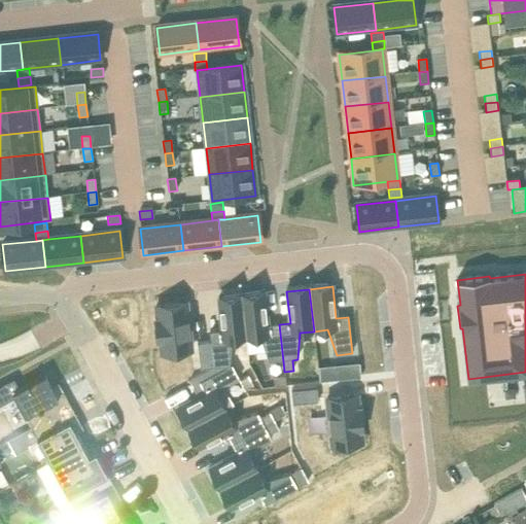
[(264,294),(241,297),(246,338),(260,337),(269,362),(283,361),(279,324),(268,325),(264,294)]
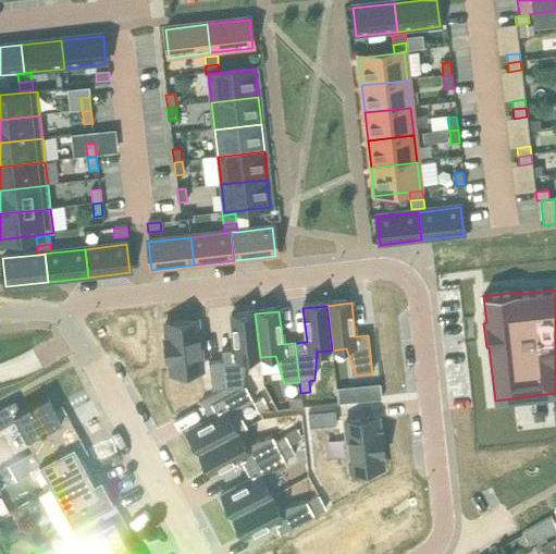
[(234,349),(221,352),(223,361),(223,362),(225,390),(242,388),(243,388),(246,358),(260,357),(255,314),(231,317),(234,349)]
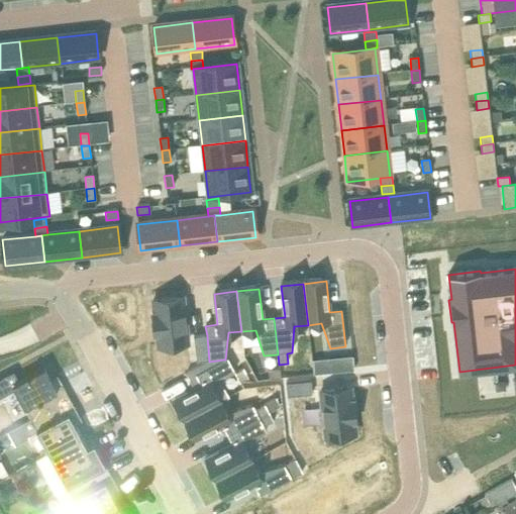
[(183,299),(152,302),(153,314),(152,314),(155,334),(156,334),(158,346),(188,342),(183,299)]
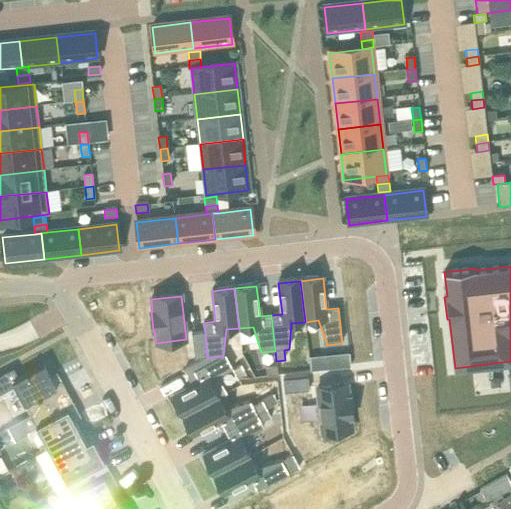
[(205,333),(192,334),(194,359),(207,358),(205,333)]
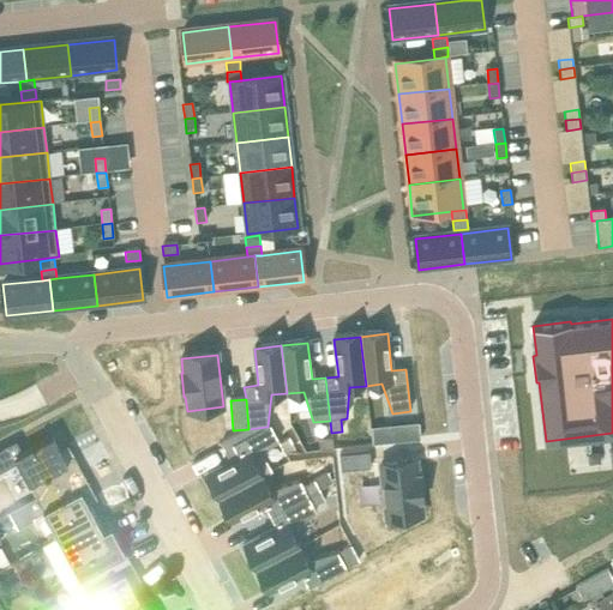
[(418,424),(390,427),(391,444),(396,442),(420,440),(419,424),(418,424)]
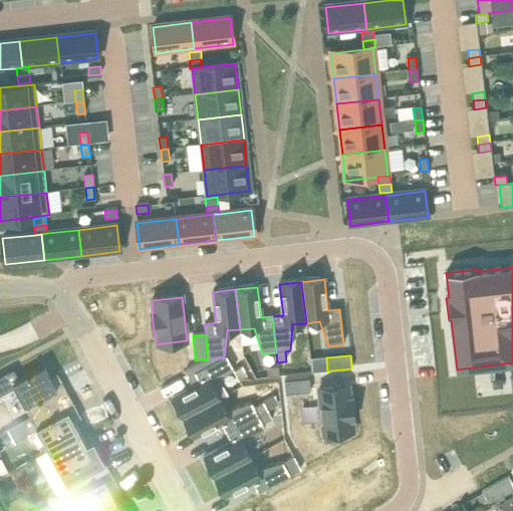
[(193,387),(172,398),(183,418),(219,399),(221,398),(227,395),(227,394),(220,380),(233,369),(226,356),(225,356),(224,357),(223,357),(207,359),(185,371),(185,372),(187,376),(195,372),(200,382),(193,387)]
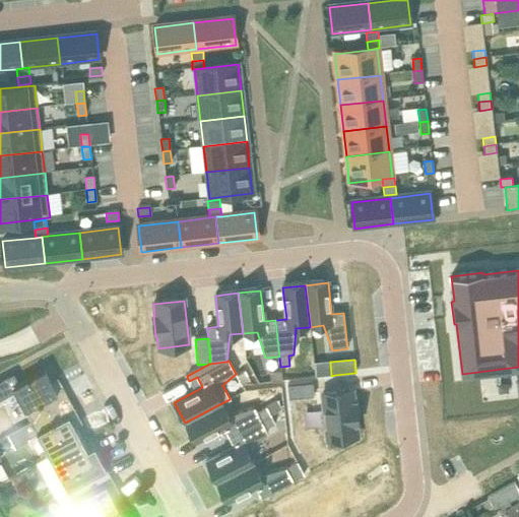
[(0,402),(15,394),(30,424),(70,402),(57,379),(51,383),(44,371),(19,384),(14,375),(0,382),(0,402)]
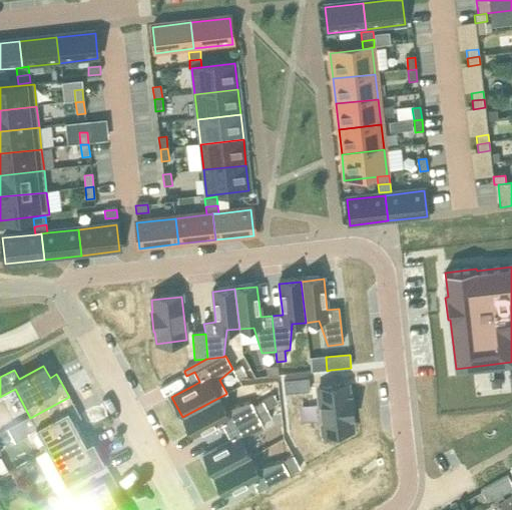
[(241,366),(232,371),(238,381),(246,376),(241,366)]
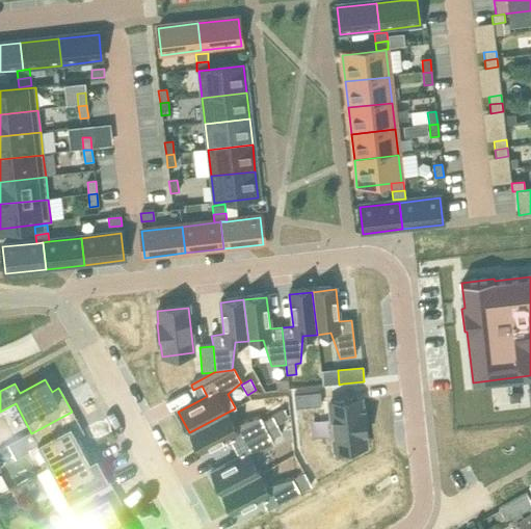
[(287,380),(276,381),(277,391),(288,390),(287,380)]
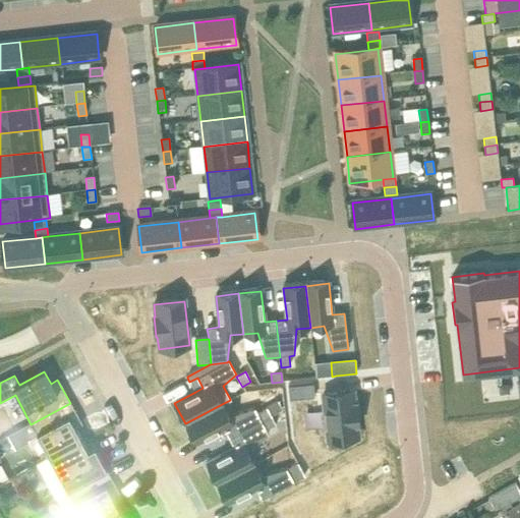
[(288,388),(287,388),(289,400),(314,398),(314,397),(313,385),(288,388)]
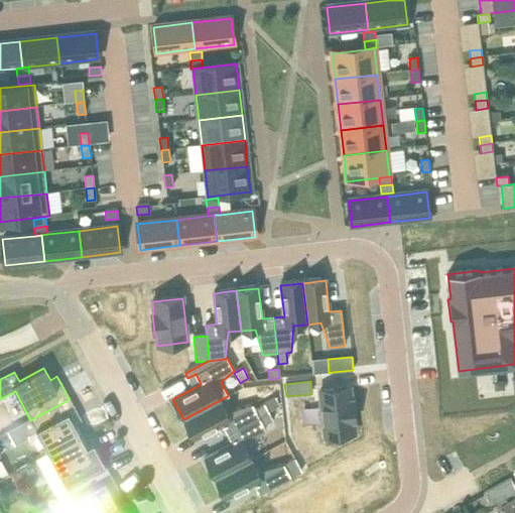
[(350,388),(319,392),(324,436),(355,432),(354,420),(355,420),(353,400),(352,401),(350,388)]
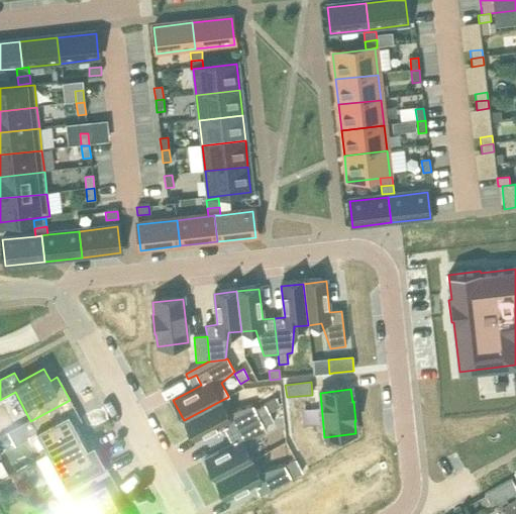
[(275,399),(265,405),(265,406),(269,413),(280,407),(275,399)]
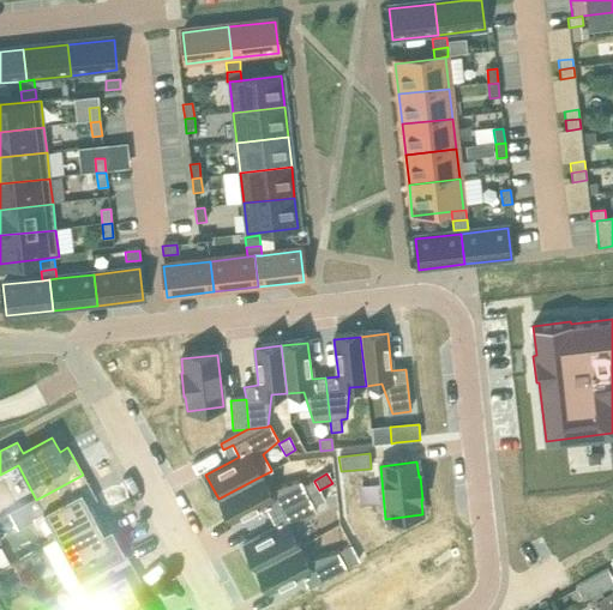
[(36,500),(8,514),(17,531),(35,521),(32,519),(44,513),(49,523),(38,527),(48,544),(58,539),(96,519),(89,506),(97,502),(83,475),(36,500)]
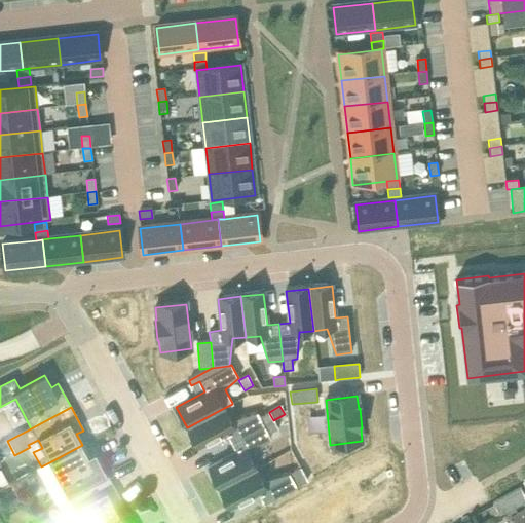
[(224,408),(187,427),(198,449),(226,434),(231,443),(264,426),(260,417),(257,413),(256,413),(230,420),(224,408)]
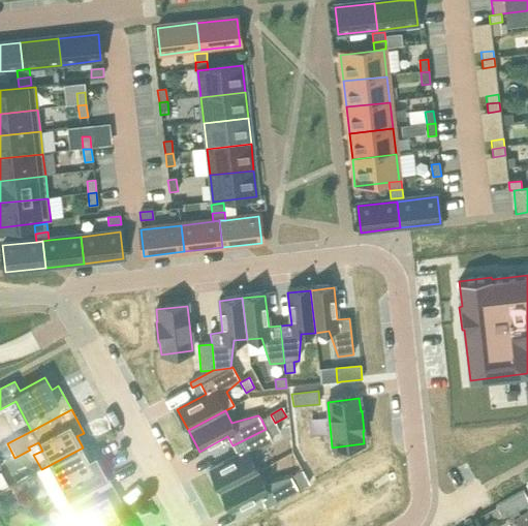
[(271,414),(261,420),(266,429),(275,424),(275,423),(271,415),(271,414)]
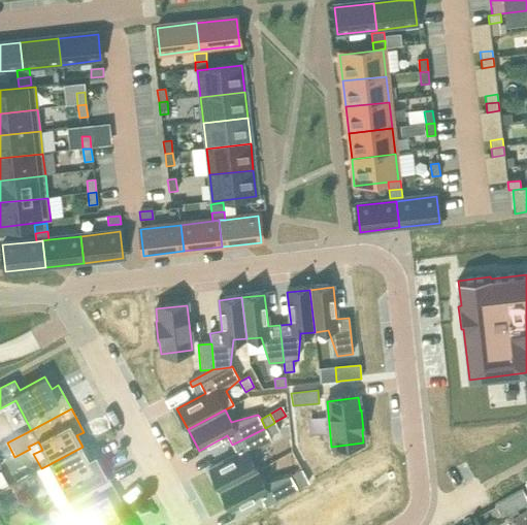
[(274,423),(265,428),(269,435),(278,431),(278,430),(274,423)]
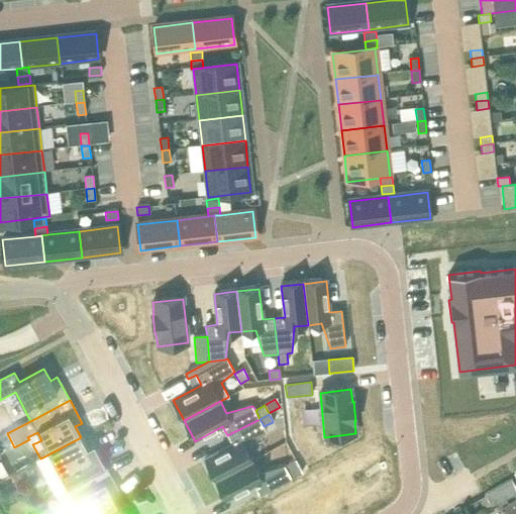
[(232,444),(205,459),(216,480),(252,460),(246,448),(266,431),(264,426),(260,419),(227,435),(232,444)]
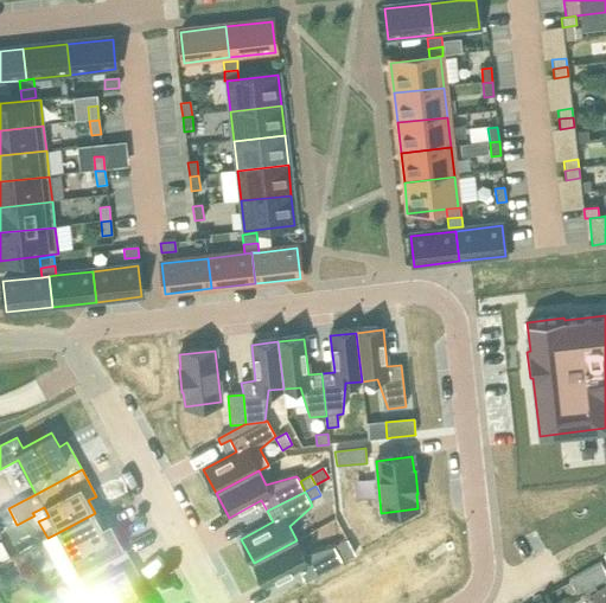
[(95,513),(57,533),(80,573),(125,549),(110,523),(102,527),(95,513)]
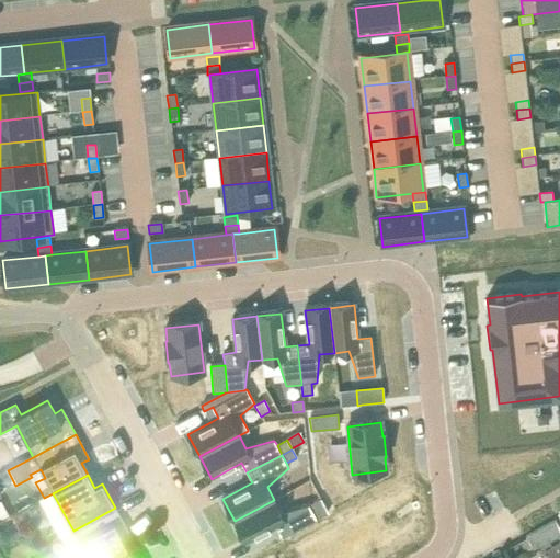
[(311,480),(303,485),(308,496),(317,491),(311,480)]
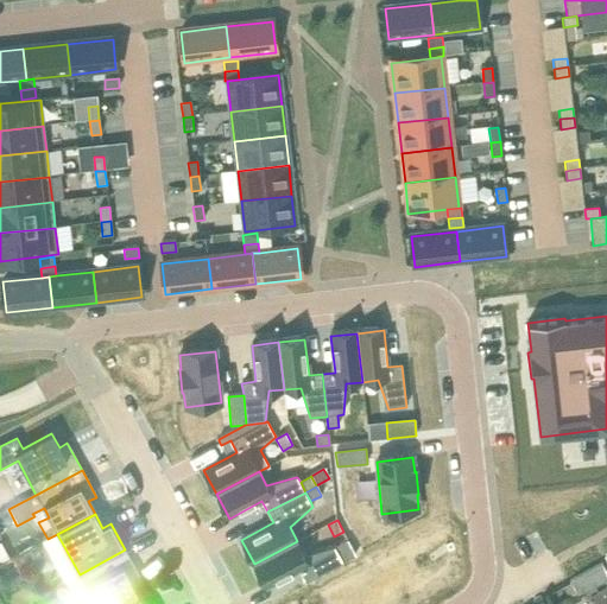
[(347,540),(334,547),(342,563),(355,557),(355,555),(347,541),(347,540)]
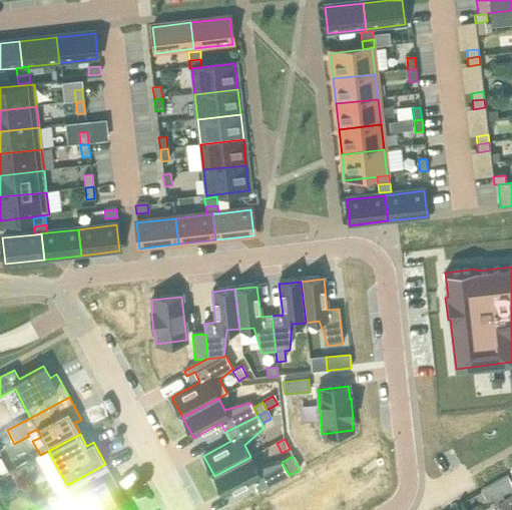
[(250,457),(214,476),(224,496),(252,482),(258,492),(289,475),(282,462),(257,469),(250,457)]
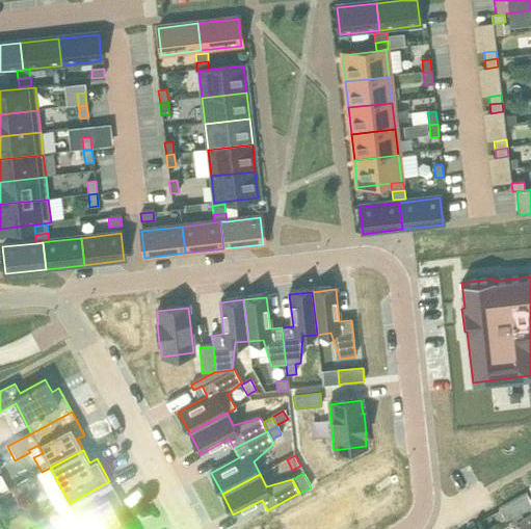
[(70,503),(82,528),(106,528),(121,521),(114,509),(122,505),(109,481),(70,503)]
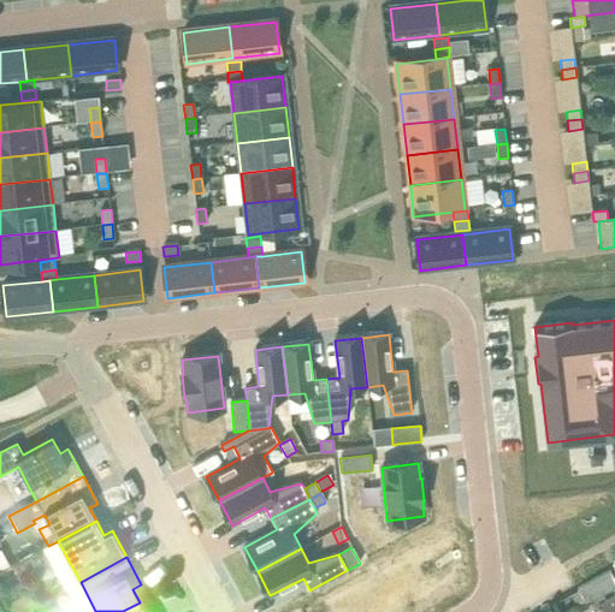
[(578,589),(585,605),(614,588),(614,583),(609,572),(578,589)]
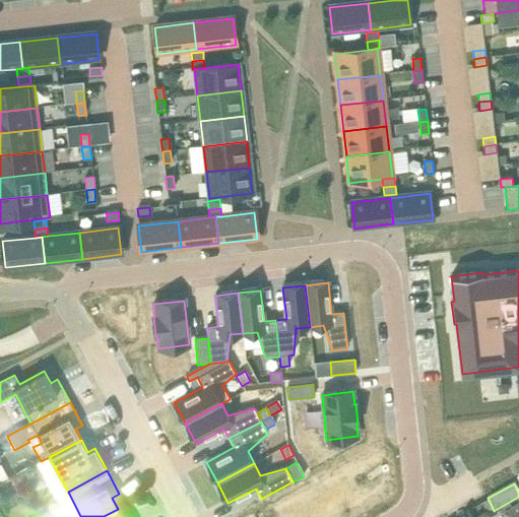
[(5,513),(7,516),(23,516),(26,515),(34,511),(28,501),(5,513)]
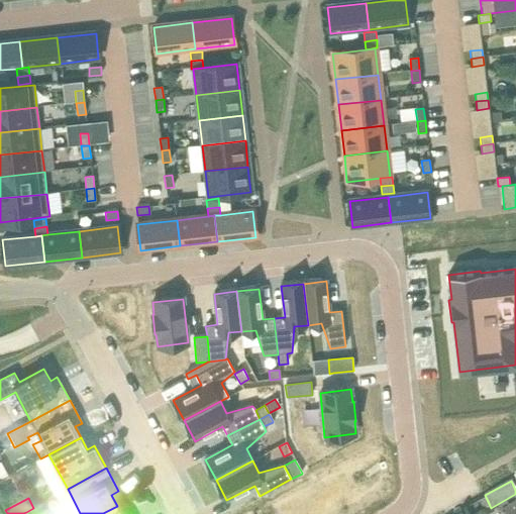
[(515,513),(515,503),(506,509),(508,513),(515,513)]
